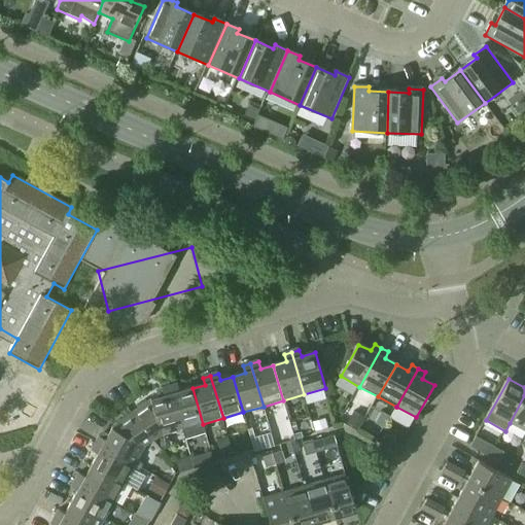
[(170,387),(183,430),(185,440),(206,433),(203,424),(193,388),(180,392),(178,385),(170,387)]
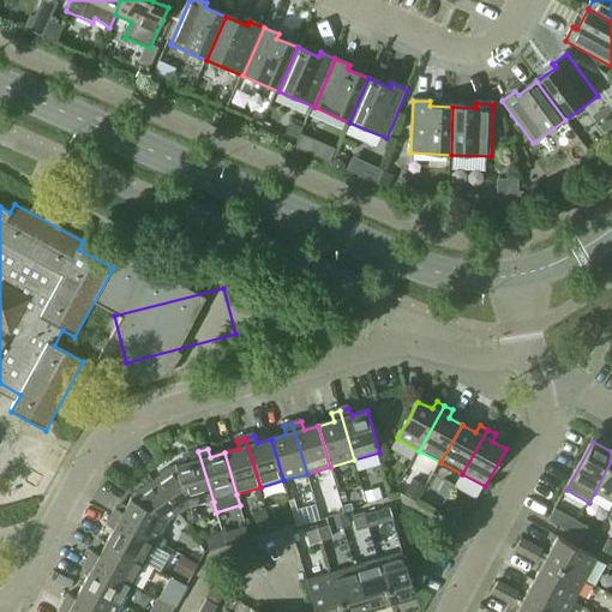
[(154,483),(179,515),(189,509),(214,502),(198,451),(190,454),(192,462),(177,467),(154,483)]
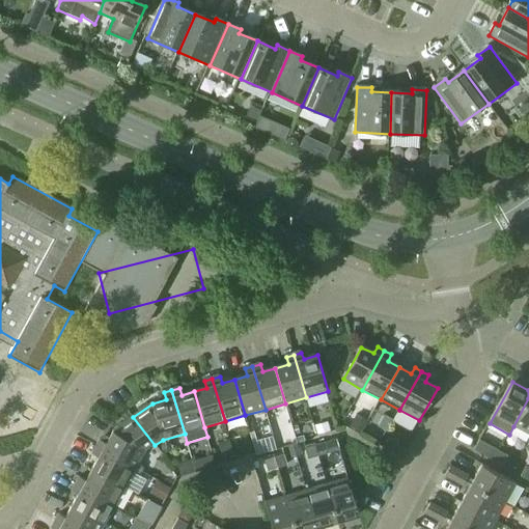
[(528,398),(513,426),(528,434),(528,398)]
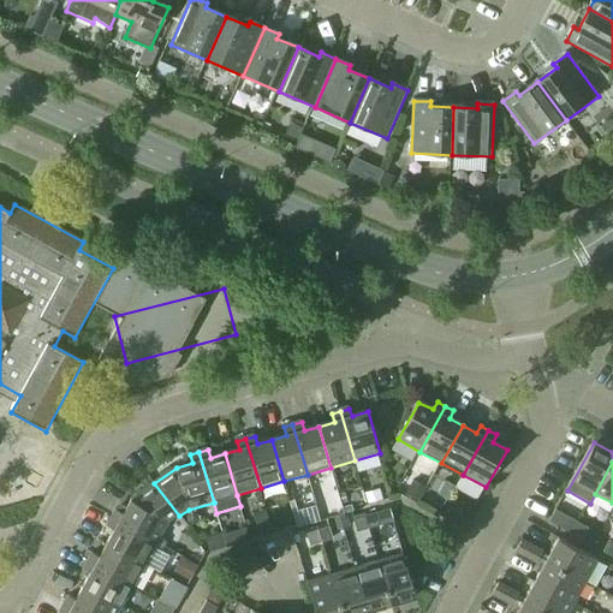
[(112,519),(158,543),(170,522),(179,516),(154,483),(132,500),(124,515),(117,511),(112,519)]
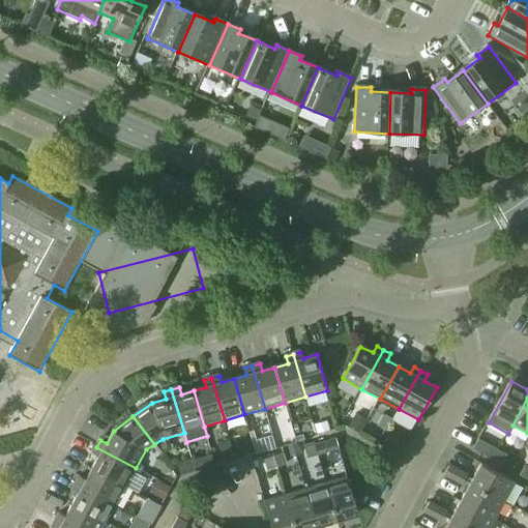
[(474,450),(485,456),(490,446),(479,440),(474,450)]
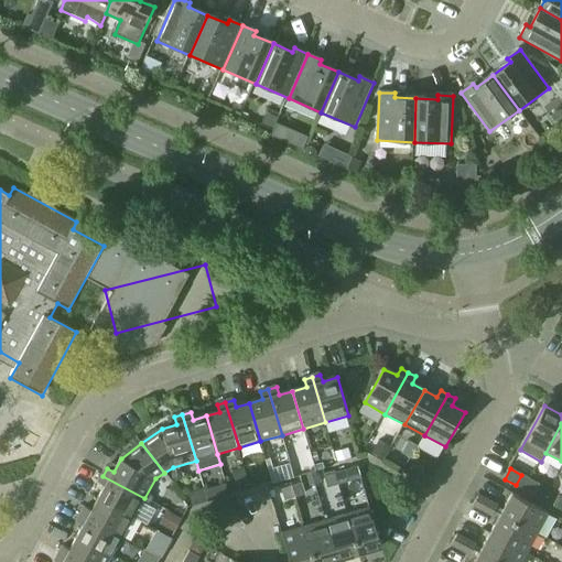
[(335,474),(338,486),(349,483),(346,472),(335,474)]
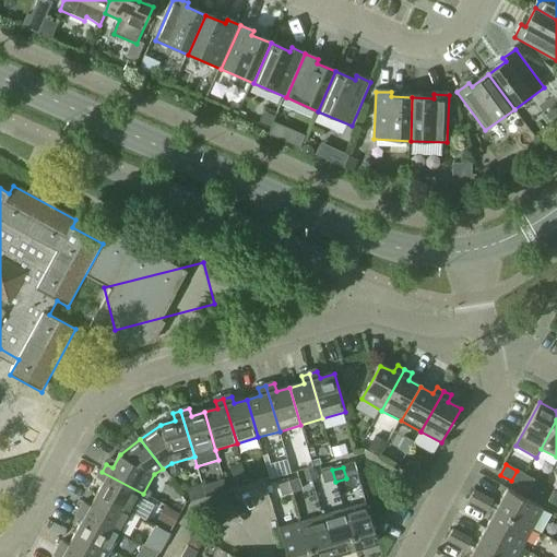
[(322,473),(326,484),(335,482),(332,470),(322,473)]
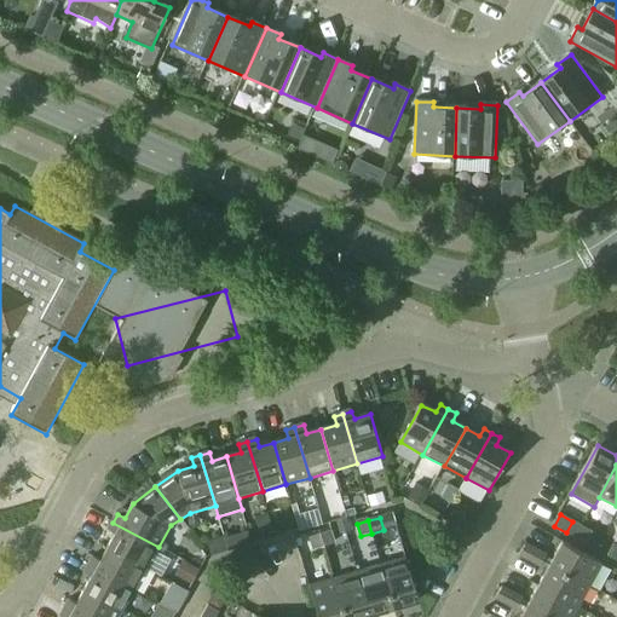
[(566,532),(576,538),(583,528),(572,522),(566,532)]
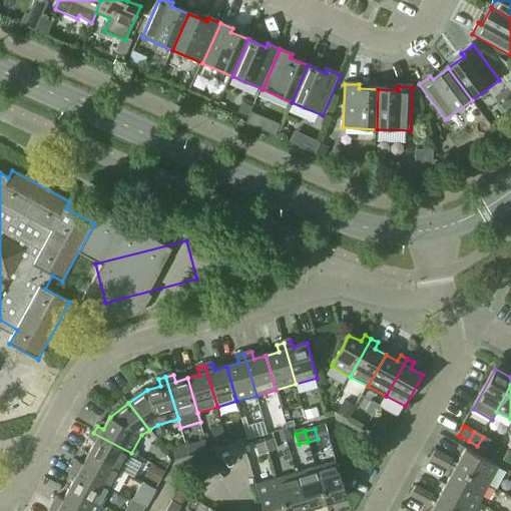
[(90,454),(121,471),(131,453),(93,433),(90,439),(96,443),(90,454)]
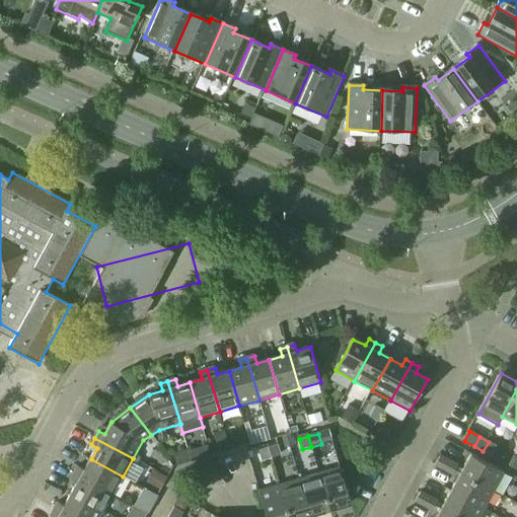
[(483,451),(492,456),(497,446),(489,442),(483,451)]
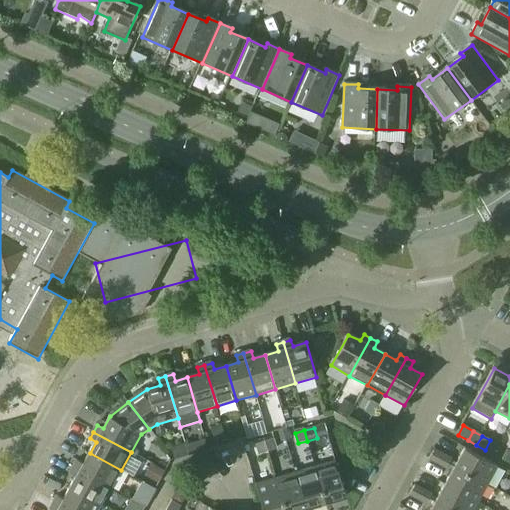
[(265,442),(268,452),(278,449),(275,439),(265,442)]
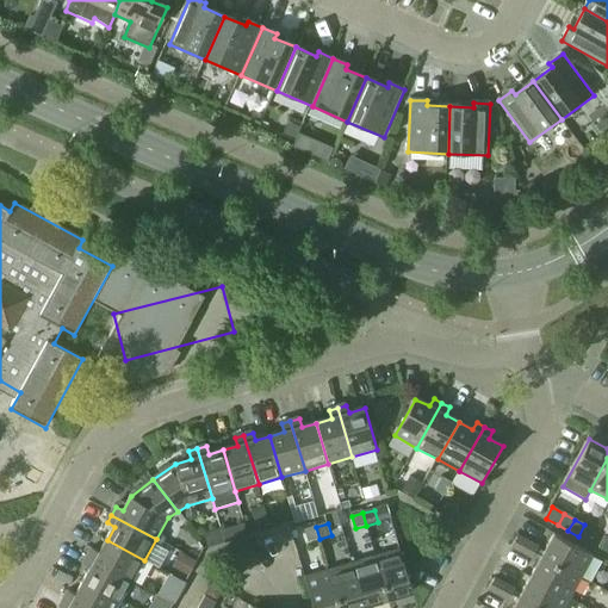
[(305,529),(309,543),(320,539),(316,527),(305,529)]
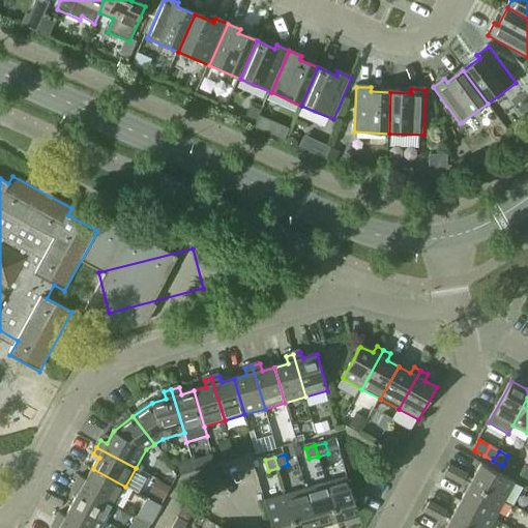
[(471,484),(505,502),(516,484),(481,465),(471,484)]
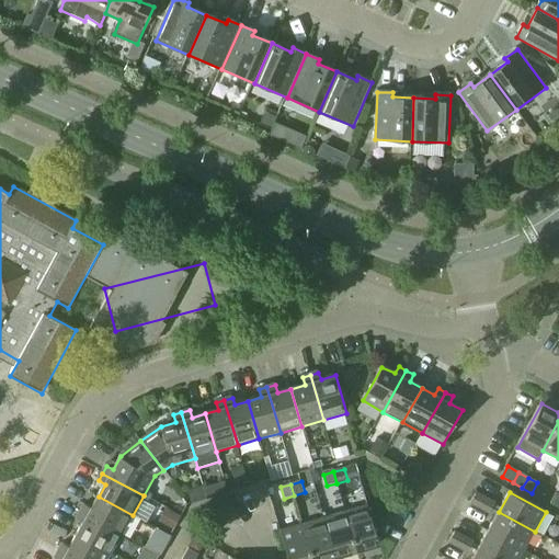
[(471,504),(480,510),(487,499),(477,493),(471,504)]
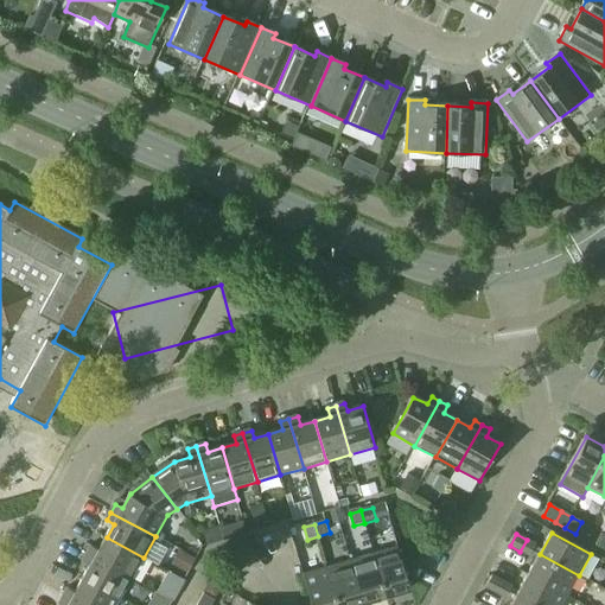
[(88,554),(132,579),(144,558),(107,537),(100,551),(91,547),(88,554)]
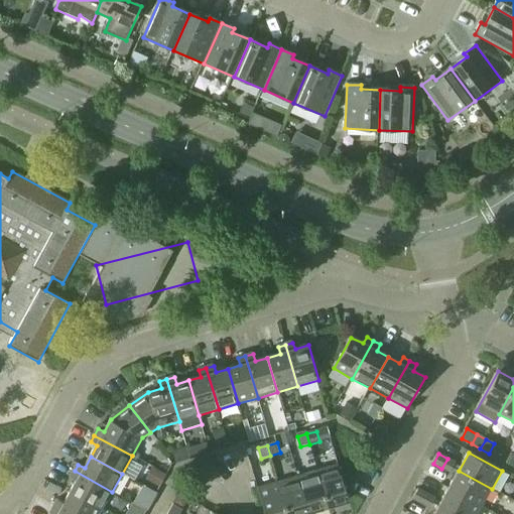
[(441,469),(451,473),(456,464),(447,459),(441,469)]
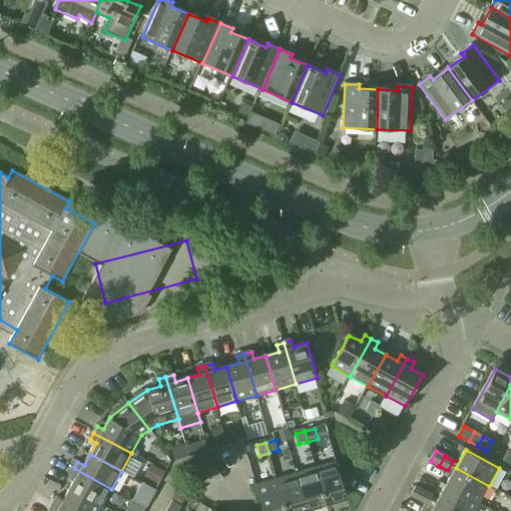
[(316,469),(327,504),(347,498),(337,463),(316,469)]
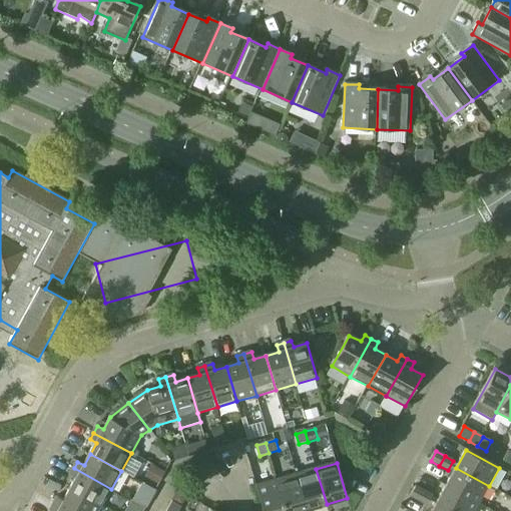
[(70,490),(101,507),(111,489),(74,468),(70,475),(76,479),(70,490)]
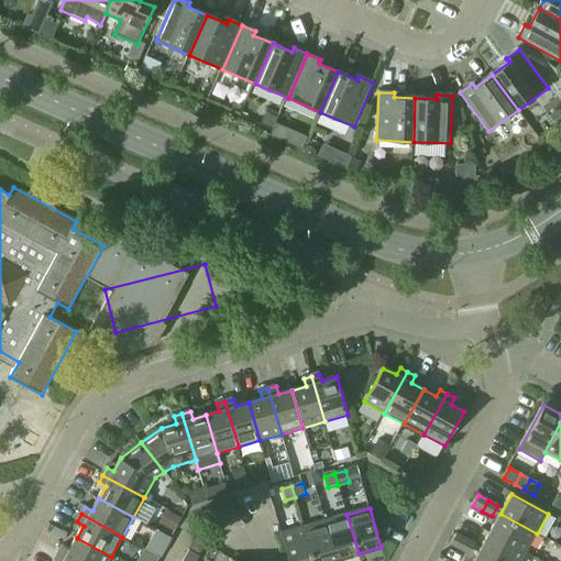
[(490,534),(526,553),(537,534),(501,514),(490,534)]
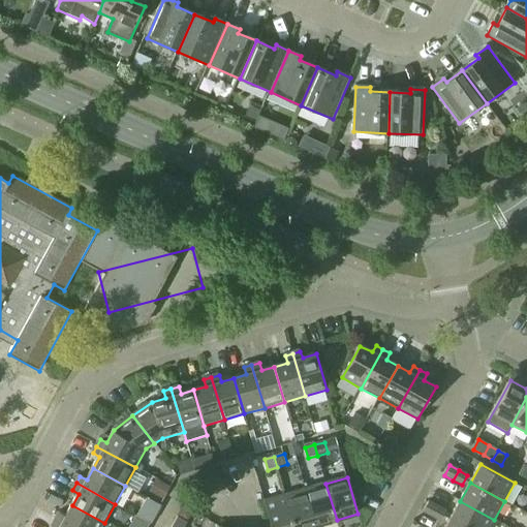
[(306,489),(316,526),(337,520),(326,484),(306,489)]
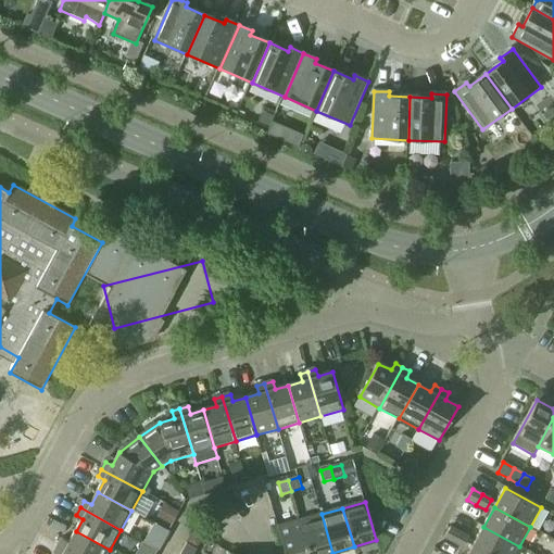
[(300,520),(309,553),(332,553),(322,514),(300,520)]
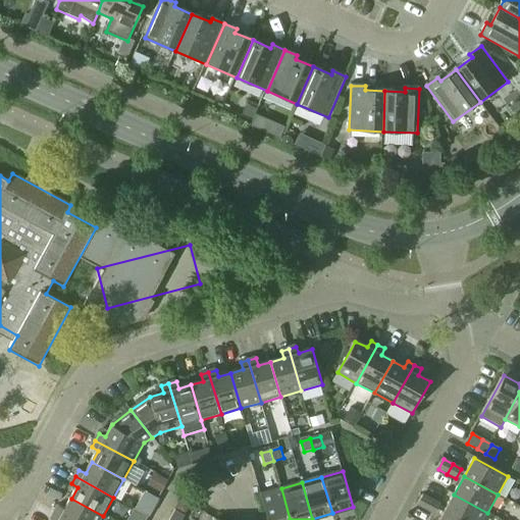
[(261,495),(267,519),(290,519),(281,488),(261,495)]
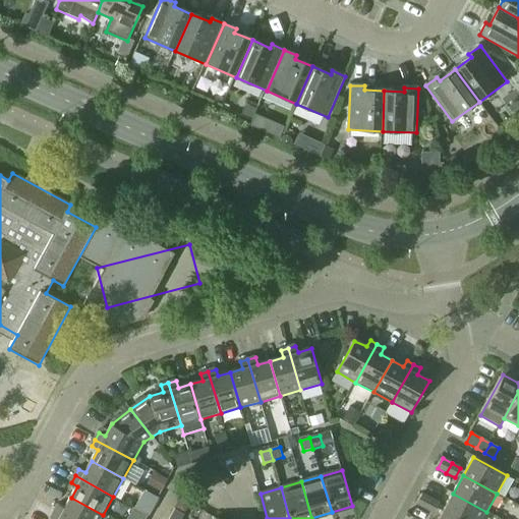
[(444,512),(455,518),(482,518),(486,512),(453,494),(444,512)]
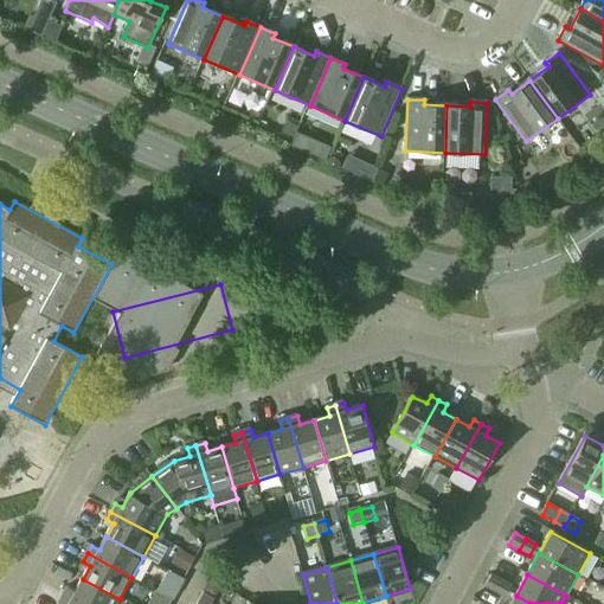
[(486,588),(496,592),(502,582),(492,576),(486,588)]
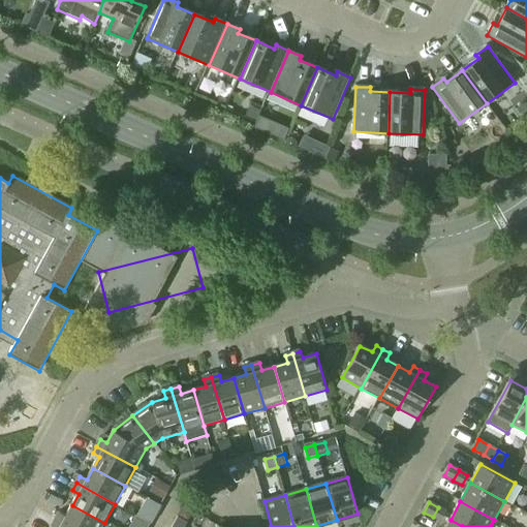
[(56,520),(67,526),(102,526),(104,523),(72,505),(66,517),(60,513),(56,520)]
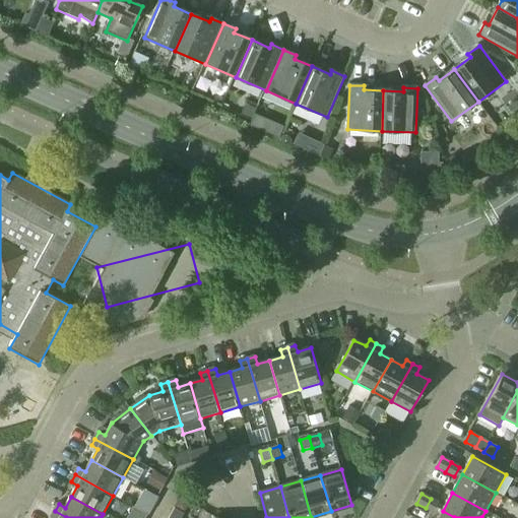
[(426,508),(435,513),(440,504),(431,499),(426,508)]
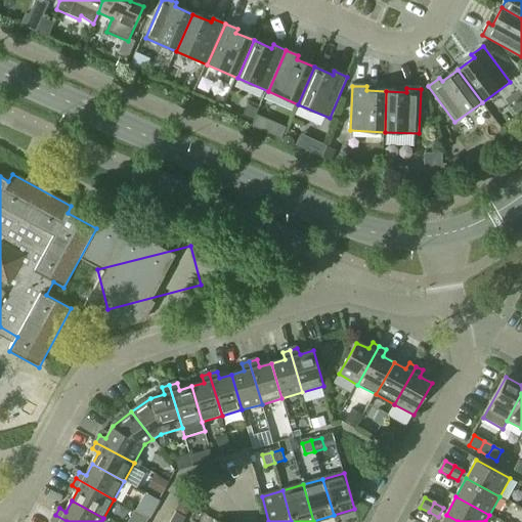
[(184,521),(186,518),(177,513),(173,521),(184,521)]
